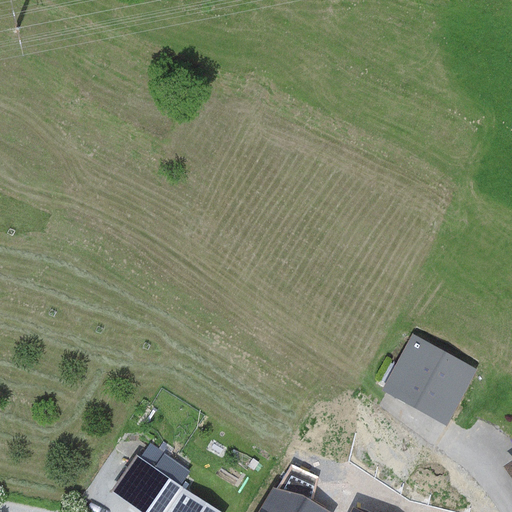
[(475,369),(411,334),(379,390),(444,426),(475,369)]
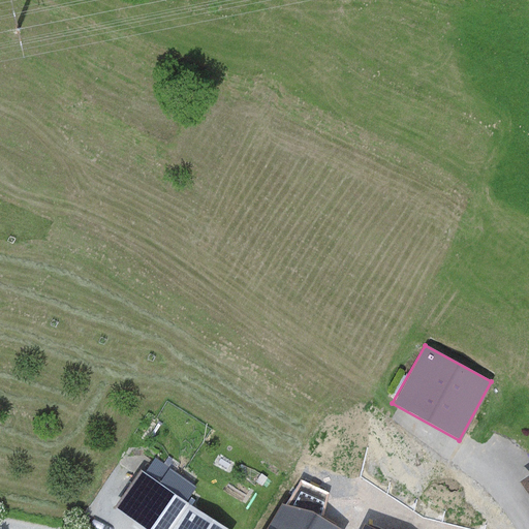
[(143,475),(138,472),(114,508),(144,528),(149,528),(174,494),(185,502),(195,487),(154,458),(143,475)]
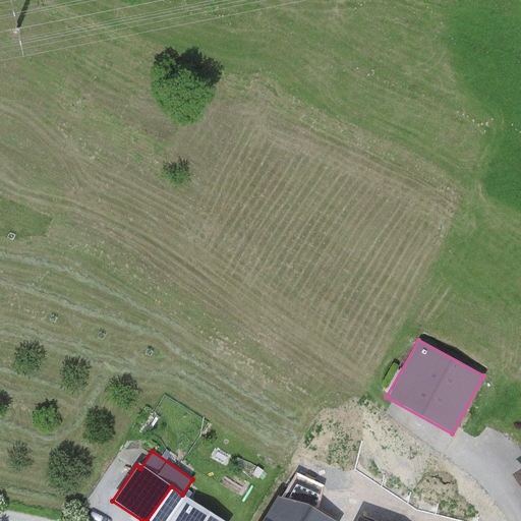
[(520,466),(510,474),(520,490),(520,466)]
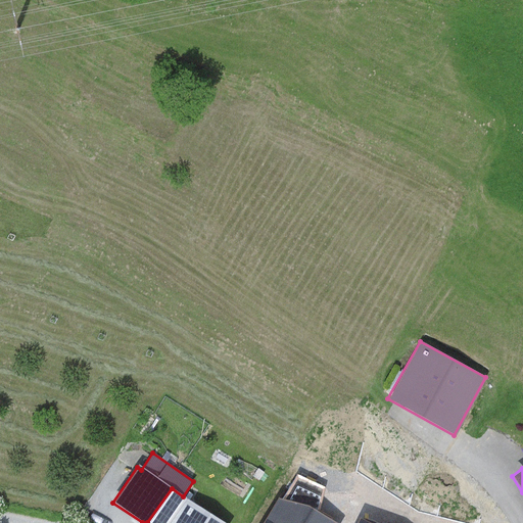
[(222,522),(183,496),(172,488),(147,522),(222,522)]
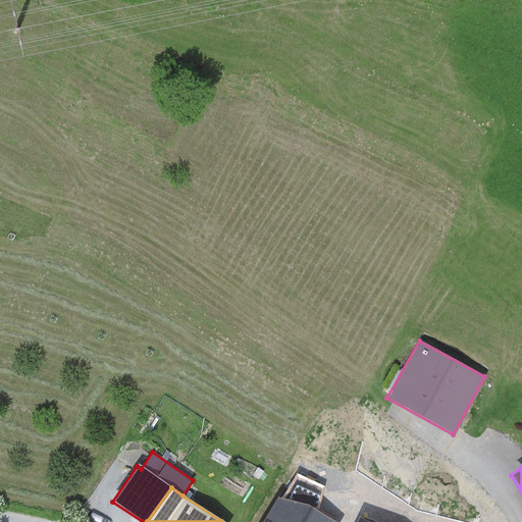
[(335,521),(310,507),(278,498),(263,521),(335,521)]
